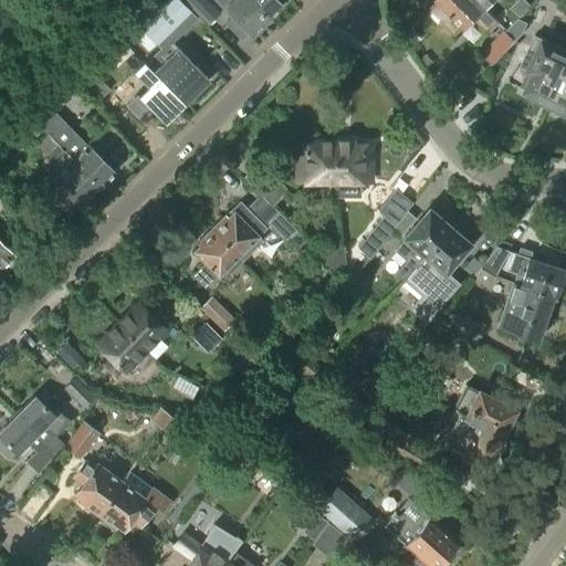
[(205,0),(182,0),(208,24),(219,13),(205,0)]
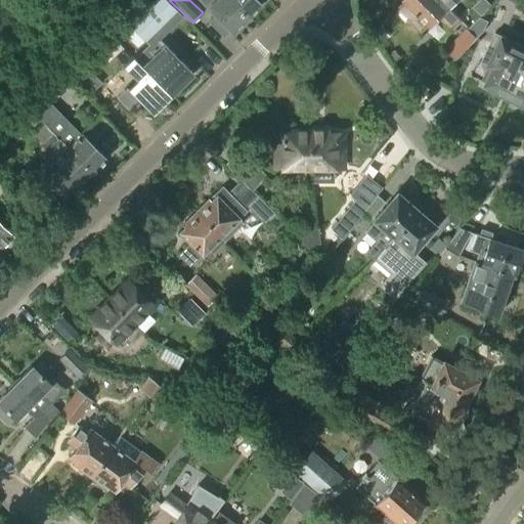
[(247,19),(226,0),(199,0),(215,16),(209,22),(225,38),(230,32),(232,34),(247,19)]
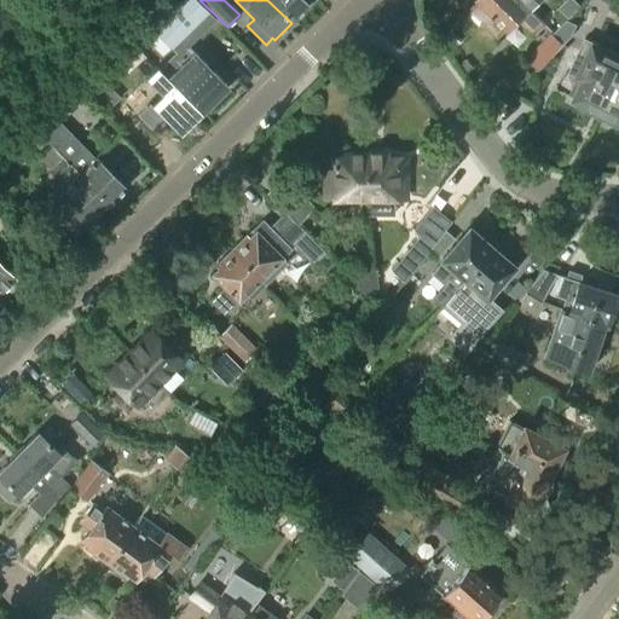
[(267,0),(291,23),(308,6),(302,0),(267,0)]
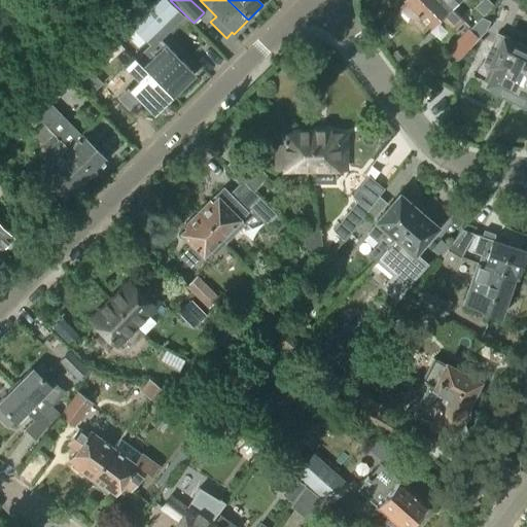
[(464,22),(452,8),(443,0),(407,0),(408,1),(400,8),(400,14),(409,23),(415,23),(424,32),(431,25),(433,27),(443,18),(455,30),(464,22)]
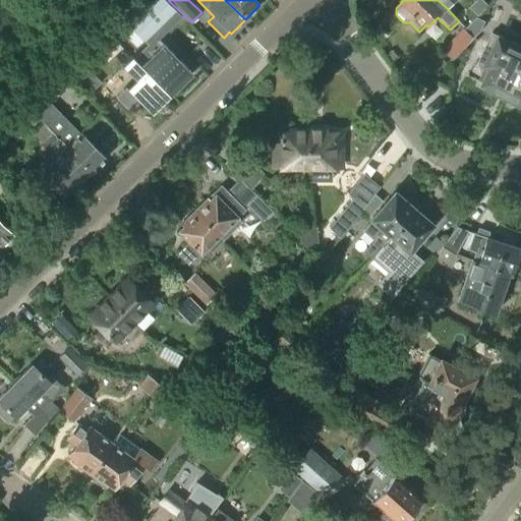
[(438,0),(447,8),(455,0),(438,0)]
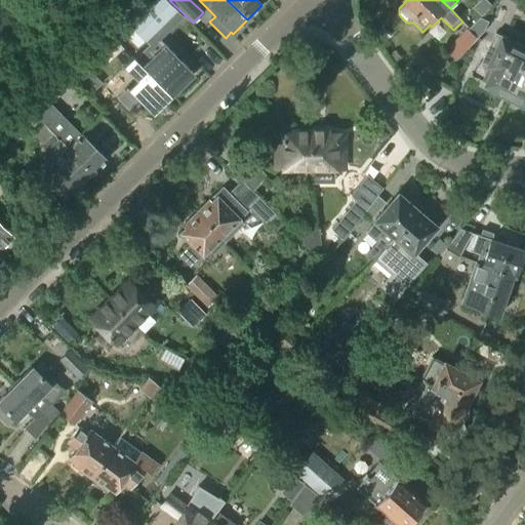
[(153,35),(164,25),(146,6),(127,24),(146,42),(147,42),(153,35)]
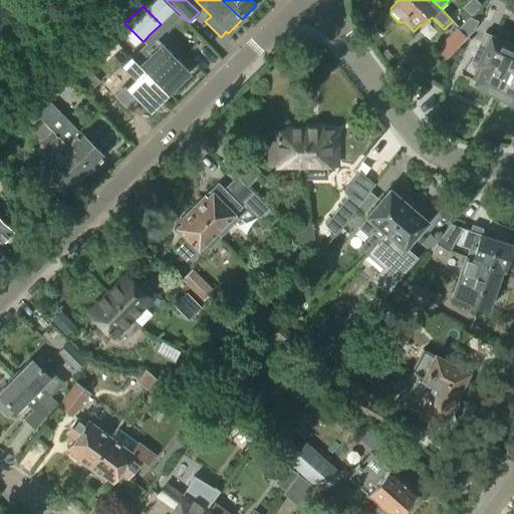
[(466,23),(459,30),(468,38),(474,31),(466,23)]
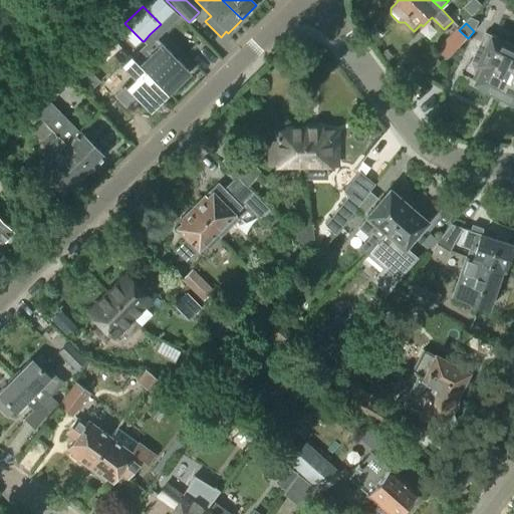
[(448,59),(458,48),(468,38),(459,30),(458,29),(438,50),(448,59)]
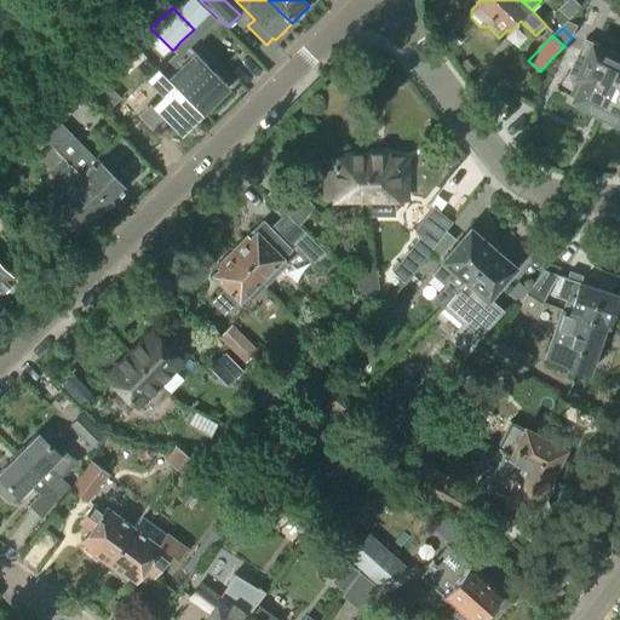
[(602,113),(619,76),(619,56),(586,40),(569,73),(585,80),(575,101),(578,101),(578,109),(586,113),(592,108),(602,113)]
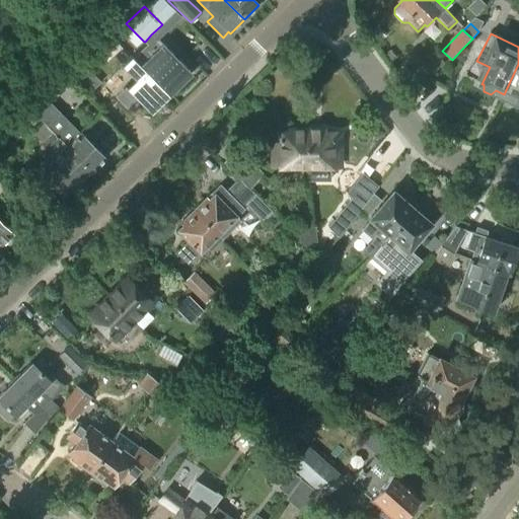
[(157,42),(151,34),(145,42),(147,44),(132,58),(137,62),(141,67),(168,95),(190,74),(162,46),(157,42)]
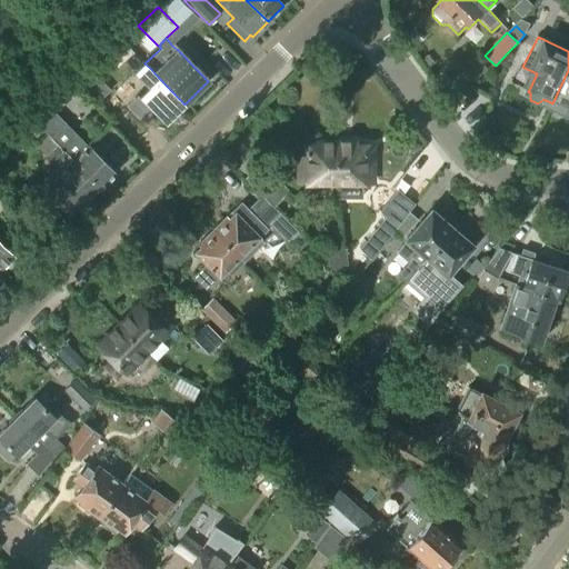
[(478,82),(489,70),(480,62),(469,75),(478,82)]
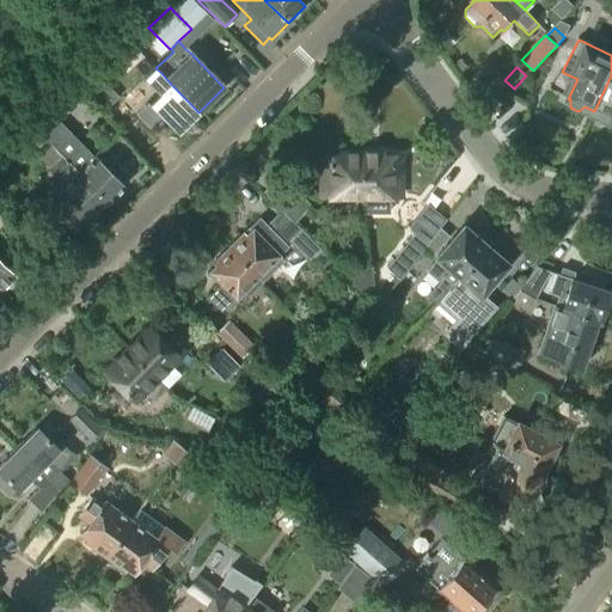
[(177,133),(199,112),(166,79),(161,73),(155,68),(146,78),(161,95),(150,105),(177,133)]
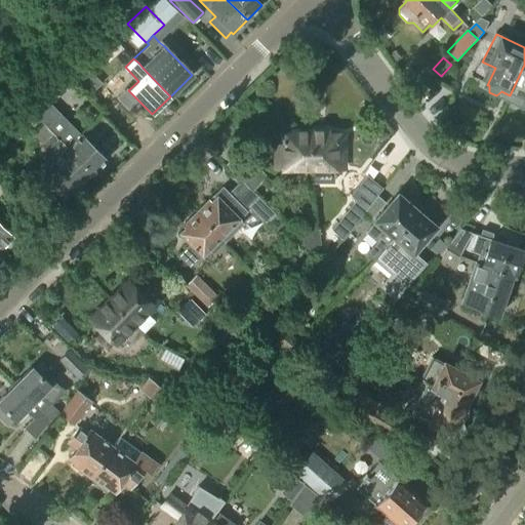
[(92,93),(102,84),(81,63),(72,72),(92,93)]
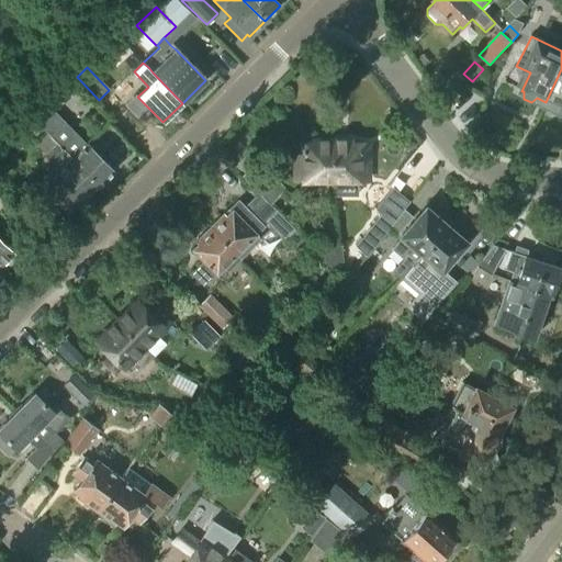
[(561,69),(546,102),(558,108),(558,115),(561,116),(561,69)]
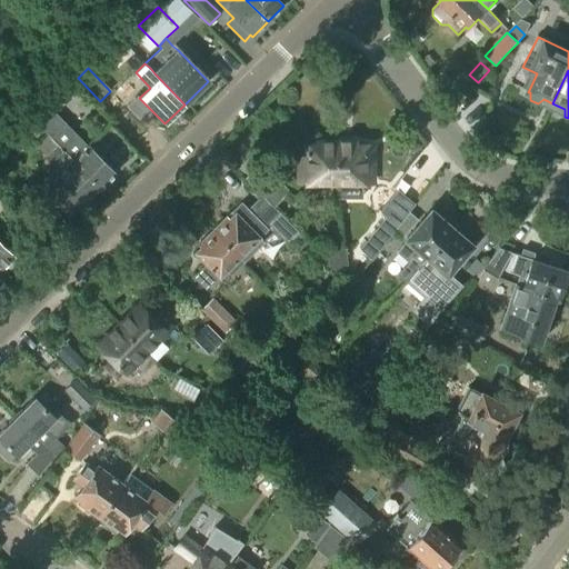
[(78,92),(83,88),(76,78),(66,87),(70,91),(78,92)]
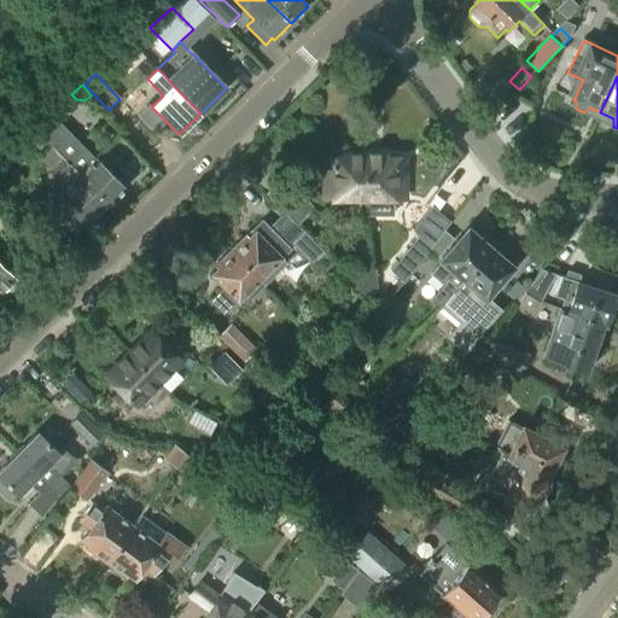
[(95,159),(51,115),(34,129),(52,147),(109,204),(124,188),(95,159)]
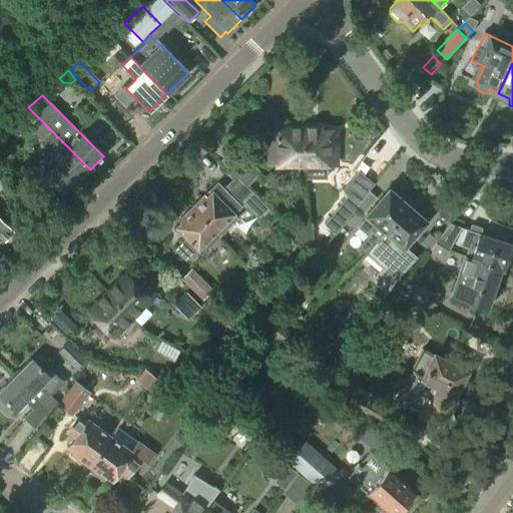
[(90,169),(43,122),(33,132),(42,141),(41,142),(52,153),(47,158),(45,156),(36,165),(41,170),(41,171),(65,195),(90,169)]
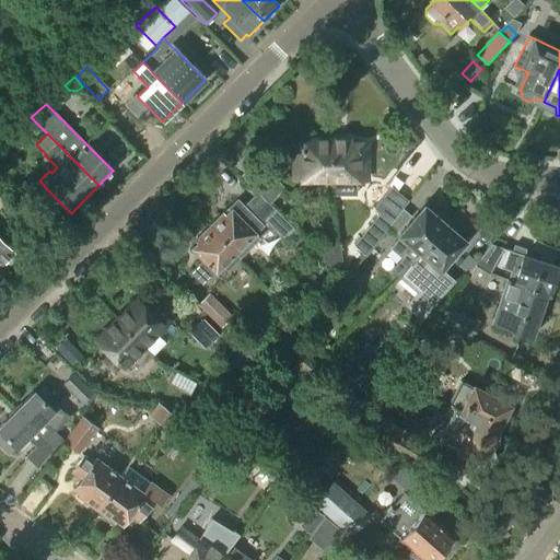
[(330,179),(330,140),(312,140),(312,143),(293,143),(293,179),(330,179)]
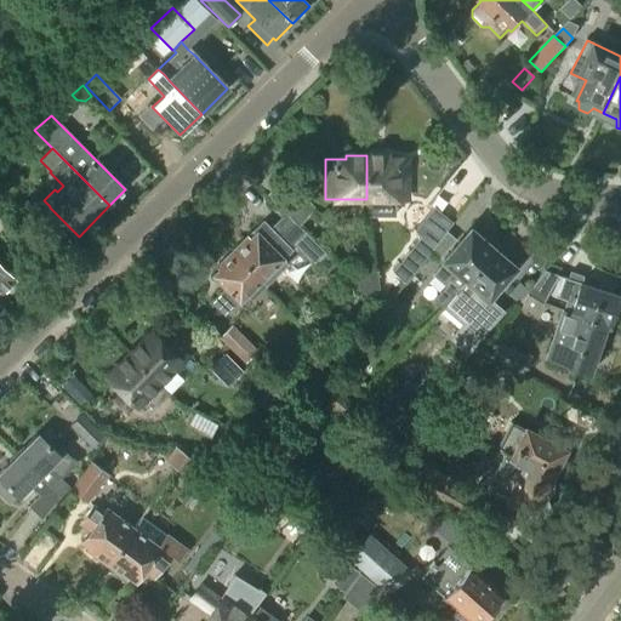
[(406,199),(406,159),(387,159),(387,155),(366,155),(366,199),(406,199)]
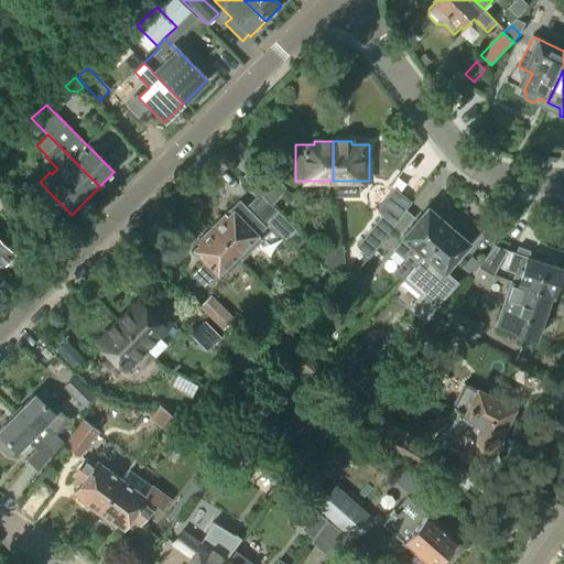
[(271,206),(286,190),(277,180),(261,196),(271,206)]
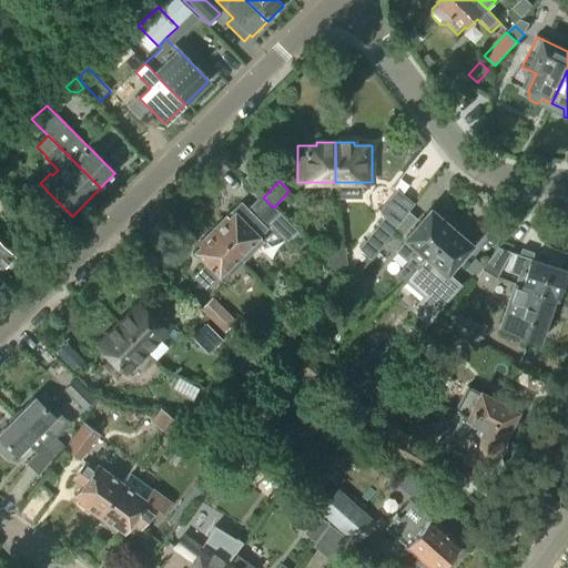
[(403,235),(416,219),(407,212),(414,204),(396,191),(379,212),(385,216),(359,250),(371,259),(395,230),(403,235)]
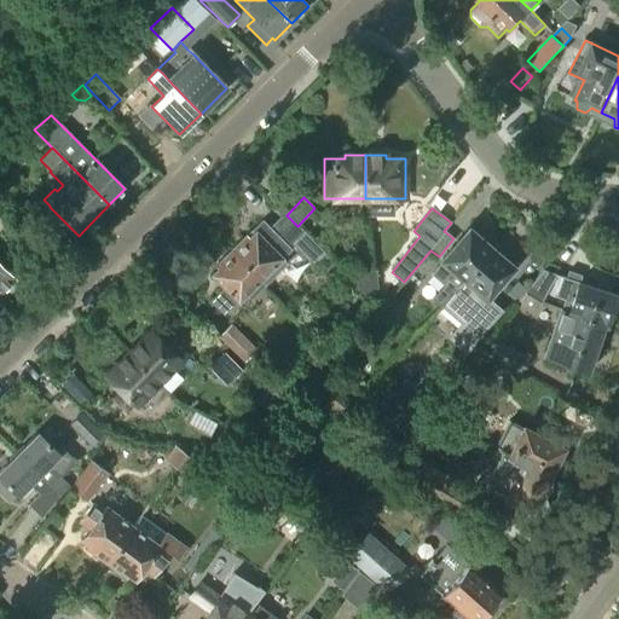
[(291,250),(262,221),(252,231),(255,233),(248,239),(246,237),(231,252),(238,259),(260,281),(264,284),(278,271),(275,267),(291,250)]
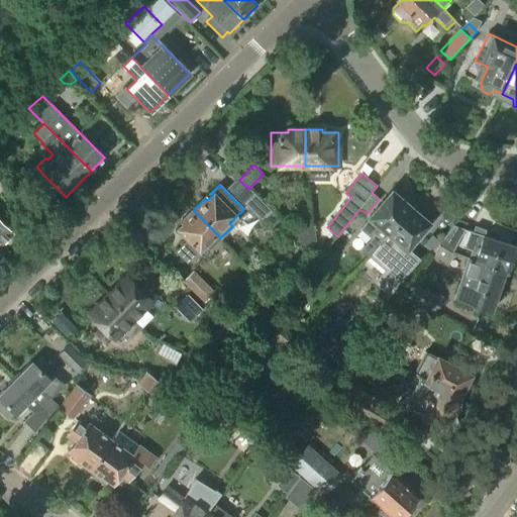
[(362,249),(368,255),(408,207),(391,193),(359,229),(371,238),(362,249)]
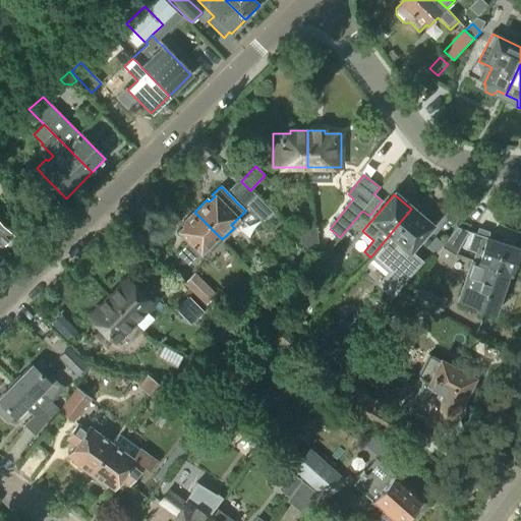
[(263,223),(273,214),(255,195),(245,205),(263,223)]
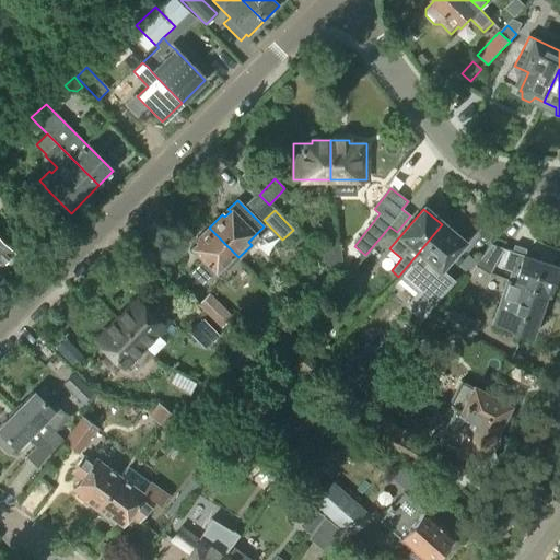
[(453,282),(439,270),(463,242),(442,224),(398,277),(400,278),(401,277),(419,291),(406,306),(420,318),(453,282)]
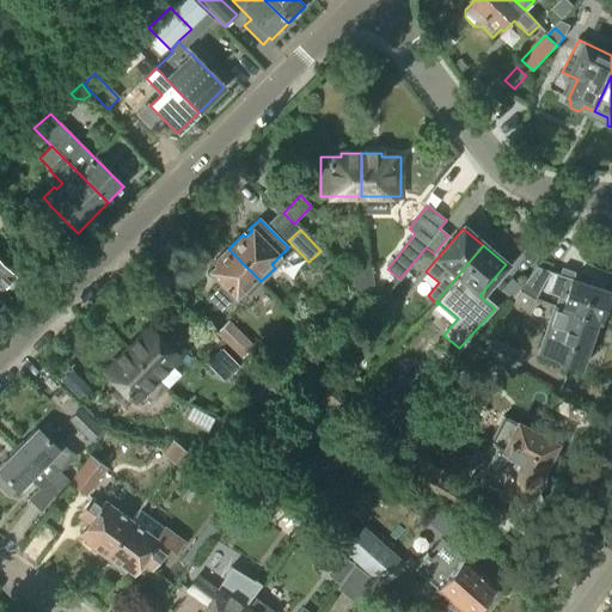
[(236,256),(228,249),(215,263),(218,265),(210,273),(220,283),(212,292),(226,306),(234,298),(236,299),(244,292),(248,295),(262,282),(261,281),(257,277),(236,256)]
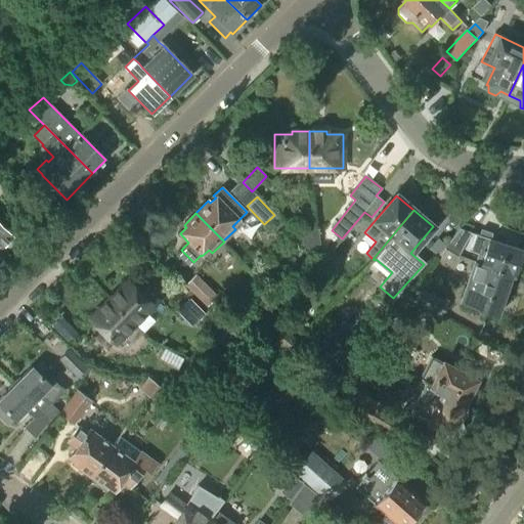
[(0,256),(17,241),(12,235),(0,222),(0,256)]
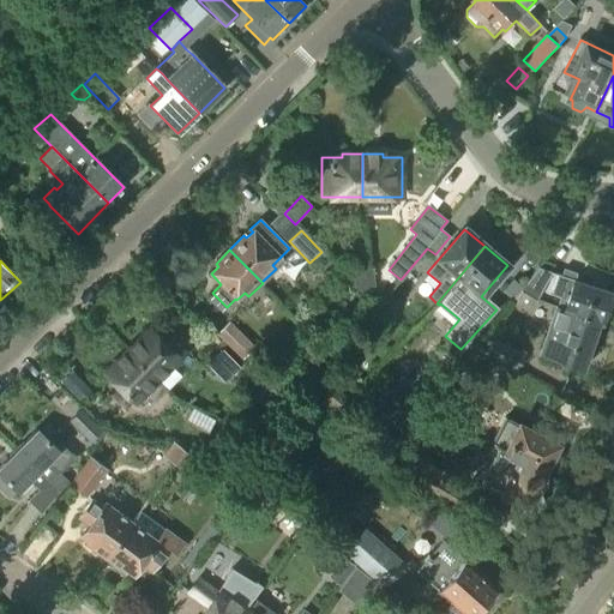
[(536,300),(553,271),(543,263),(519,292),(535,300),(536,300)]
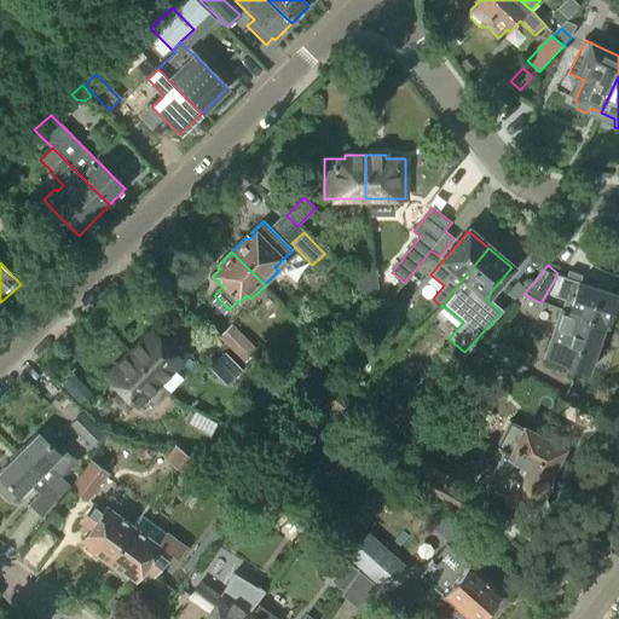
[(375,304),(380,301),(374,268),(351,277),(375,304)]
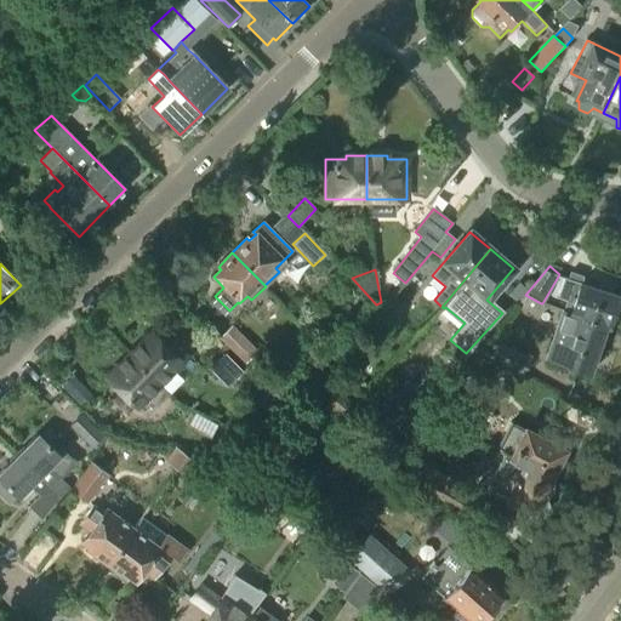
[(570,313),(605,326),(609,328),(611,319),(615,320),(620,305),(617,303),(620,297),(564,278),(558,297),(574,303),(570,313)]
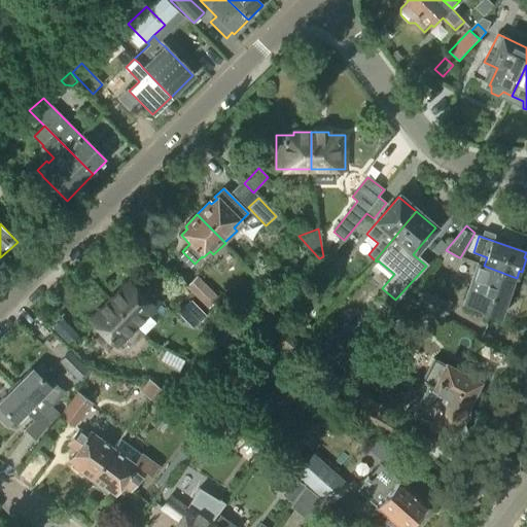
[(455,267),(460,257),(459,257),(446,250),(438,258),(455,267)]
